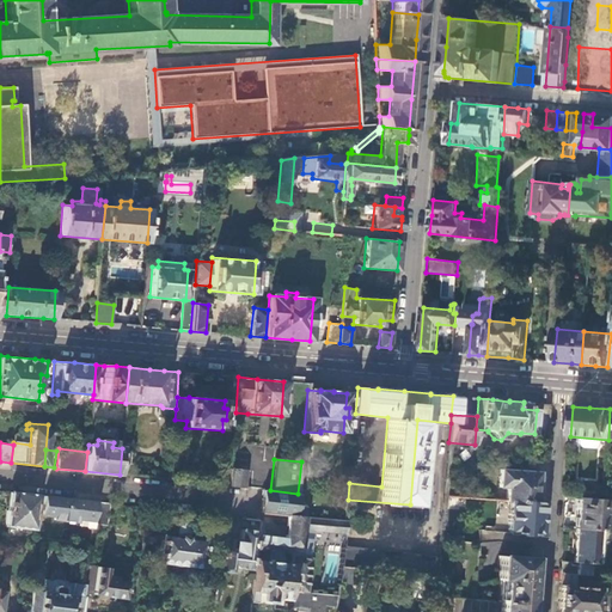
[(212,467),(210,485),(228,487),(231,469),(212,467)]
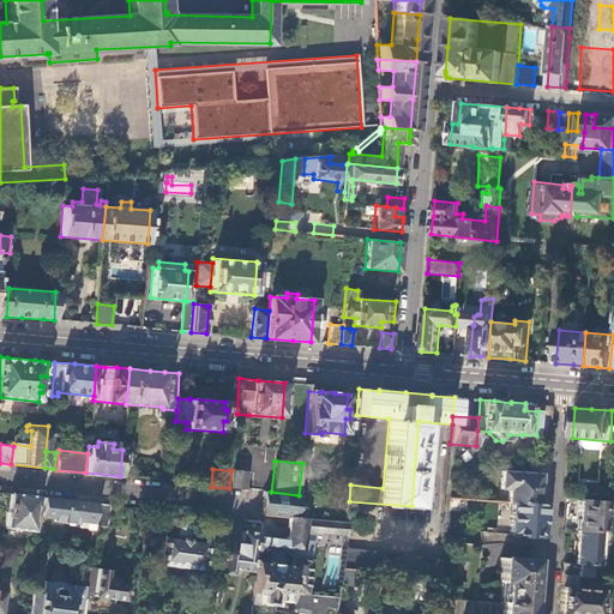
[(246,473),(232,470),(229,488),(245,491),(246,473)]
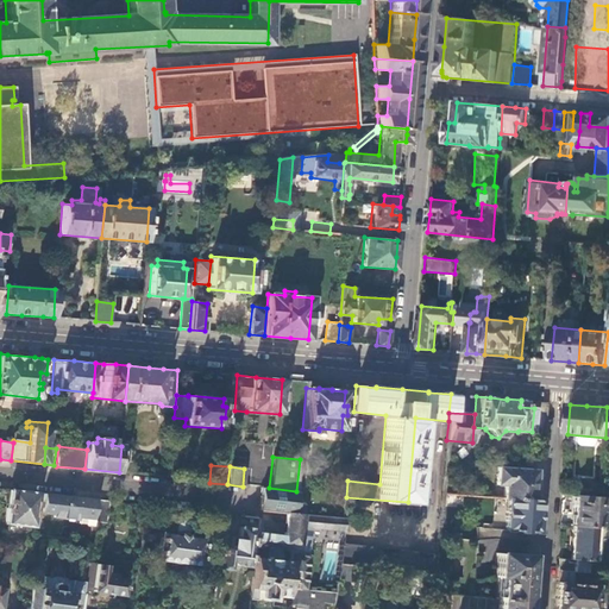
[(534,482),(535,470),(496,466),(495,485),(503,485),(502,498),(506,498),(533,501),(534,482)]
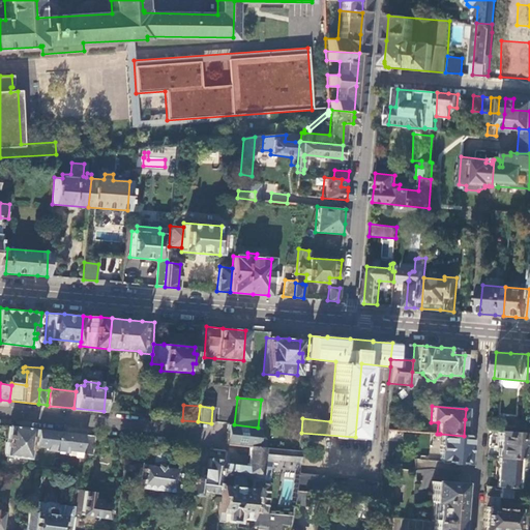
[(257,441),(258,428),(234,424),(227,424),(225,445),(249,447),(264,448),(265,442),(257,441)]
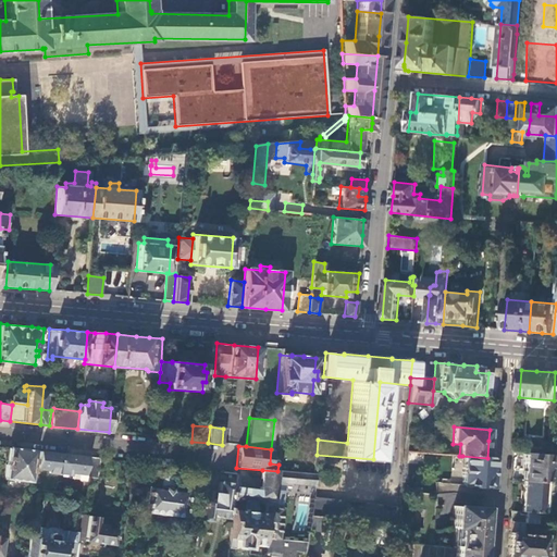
[(32,461),(33,452),(19,449),(8,448),(3,479),(29,482),(32,461)]
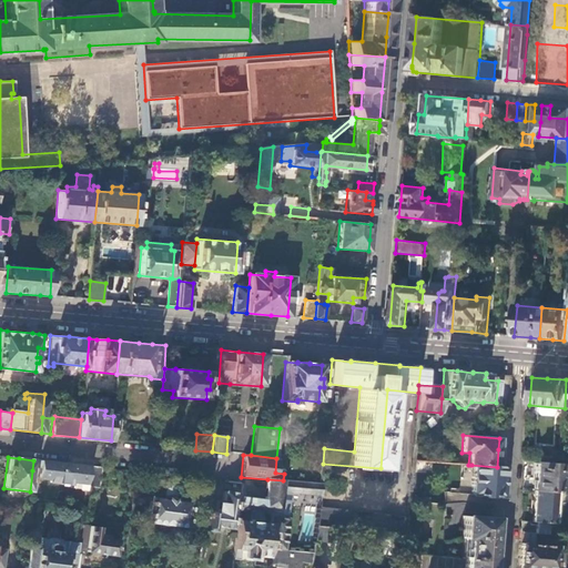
[(84,490),(85,483),(88,466),(40,460),(39,472),(37,479),(48,480),(48,483),(69,485),(69,489),(84,490)]
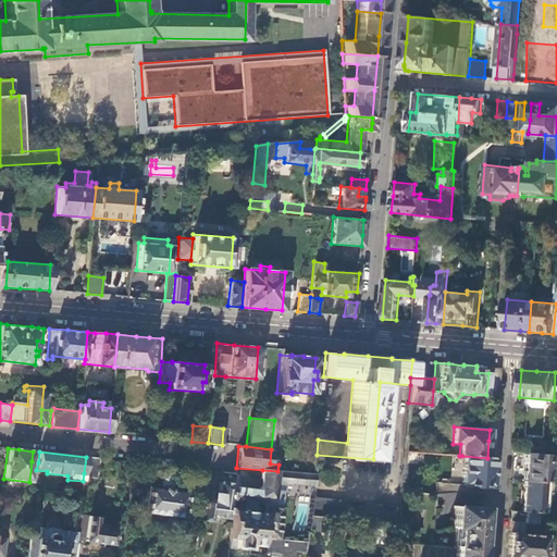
[(523,481),(547,483),(552,483),(554,456),(551,456),(525,454),(523,481)]
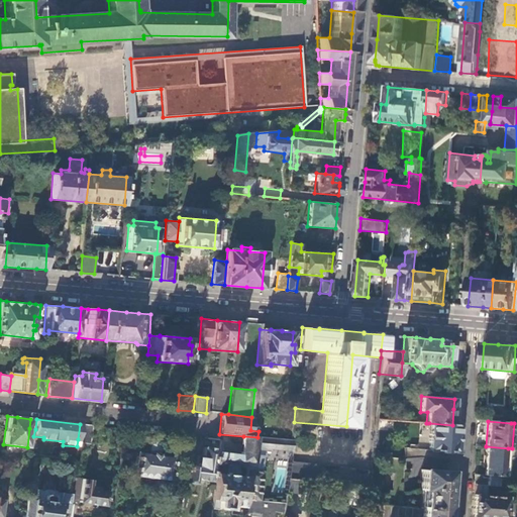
[(456,425),(452,425),(429,423),(427,449),(455,452),(456,434),(456,425)]
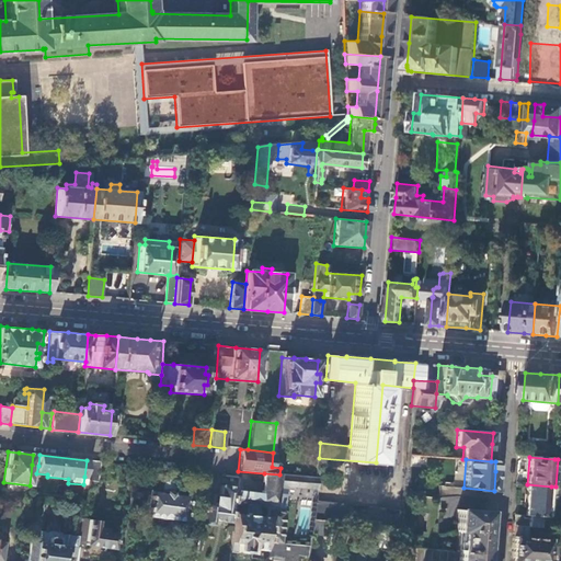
[(99,461),(87,460),(84,477),(96,478),(99,461)]
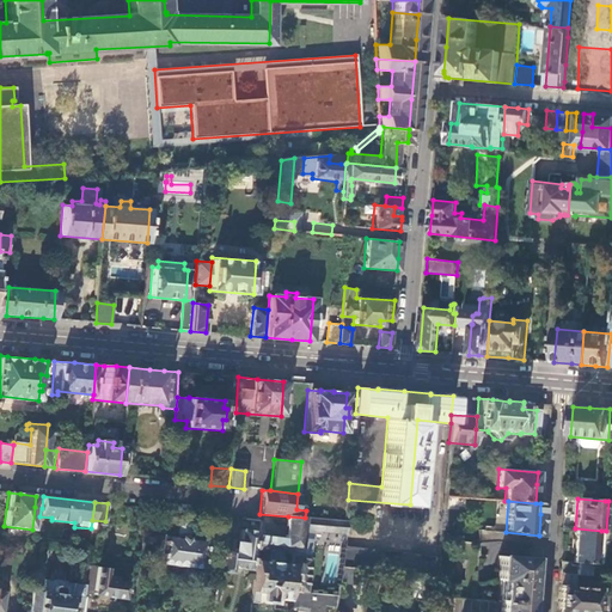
[(222,530),(225,516),(206,514),(222,530)]
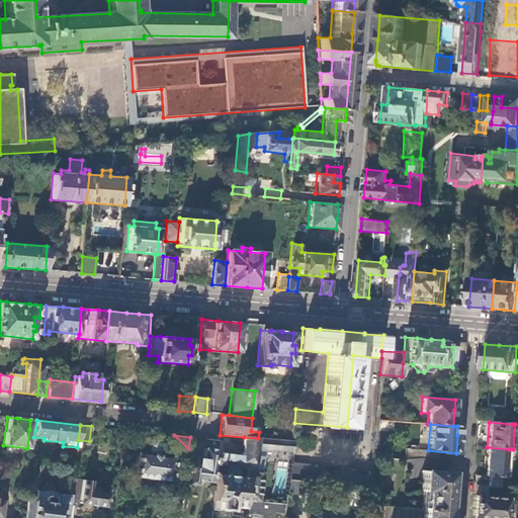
[(198,457),(201,438),(190,437),(188,448),(183,484),(184,484),(195,485),(195,480),(210,483),(216,450),(202,448),(201,457),(198,457)]
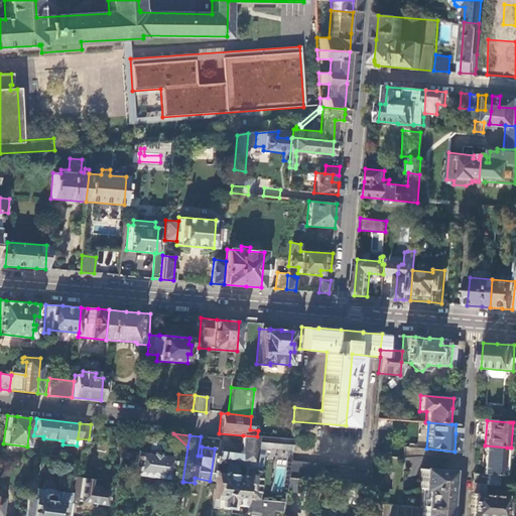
[(289,450),(290,439),(257,436),(243,435),(240,455),(239,466),(246,466),(250,467),(249,470),(246,470),(245,477),(243,498),(258,500),(261,471),(257,470),(258,463),(253,462),(253,457),(258,458),(260,446),(289,450)]
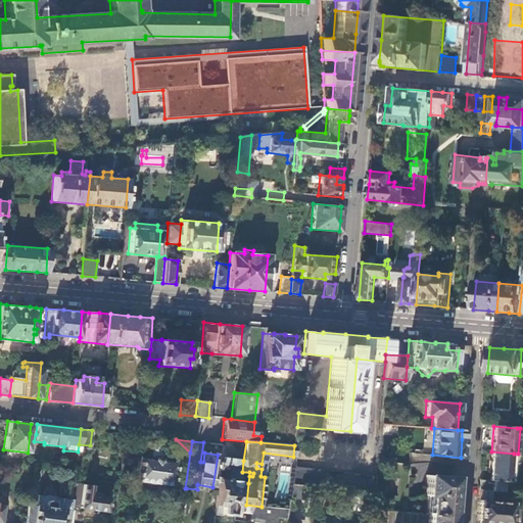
[(135,481),(171,486),(174,463),(163,461),(164,449),(163,447),(151,446),(149,447),(148,459),(138,458),(135,481)]
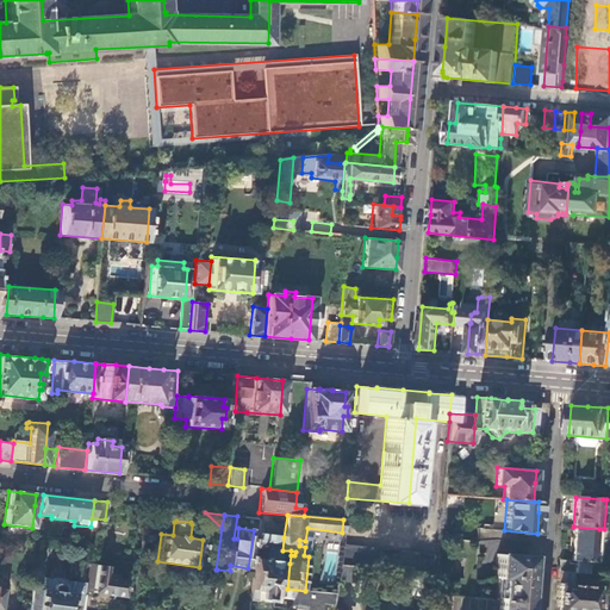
[(574,573),(589,574),(590,562),(596,562),(599,529),(573,527),(571,561),(574,561),(574,573)]
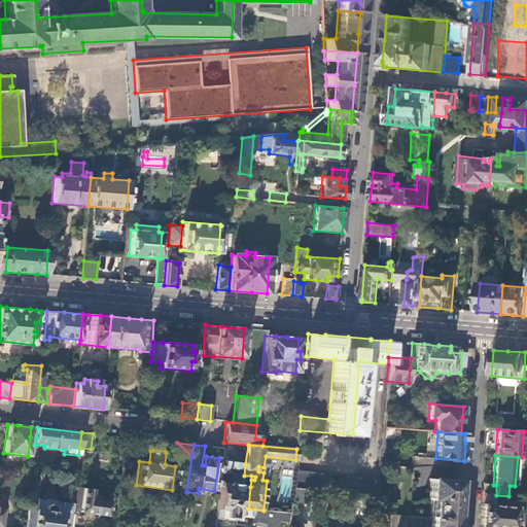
[(235,463),(222,461),(221,472),(240,475),(242,463),(242,461),(235,461),(235,463)]
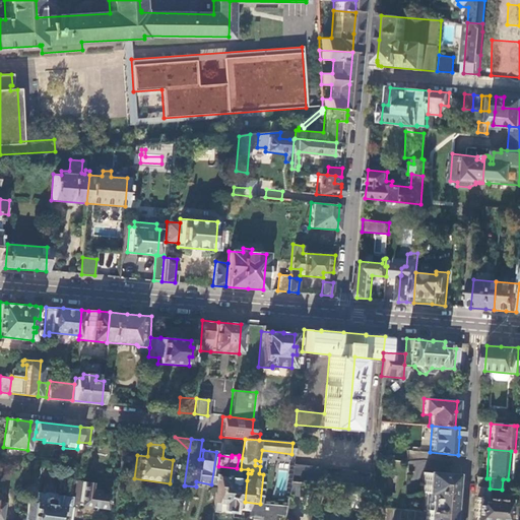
[(371,491),(372,473),(290,464),(288,481),(371,491)]
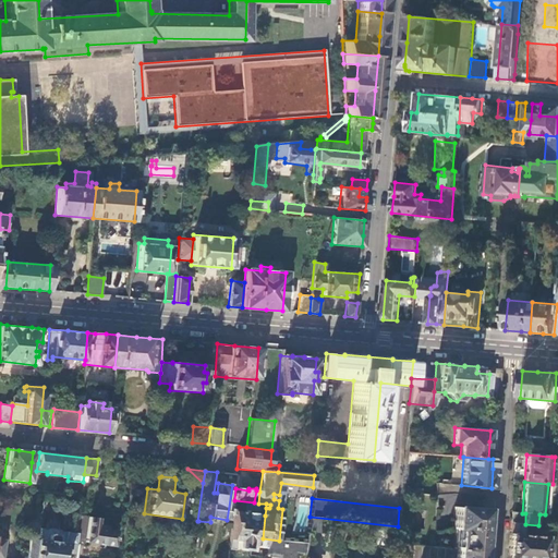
[(483,529),(484,510),(453,507),(450,547),(482,549),(483,529)]
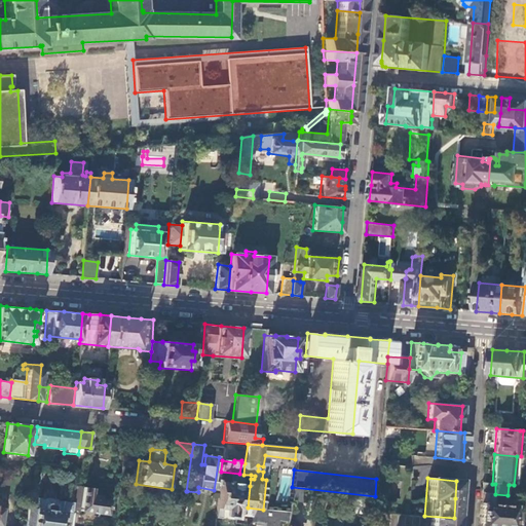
[(246,520),(248,508),(250,486),(220,482),(216,517),(222,518),(222,517),(235,519),(235,518),(246,520)]
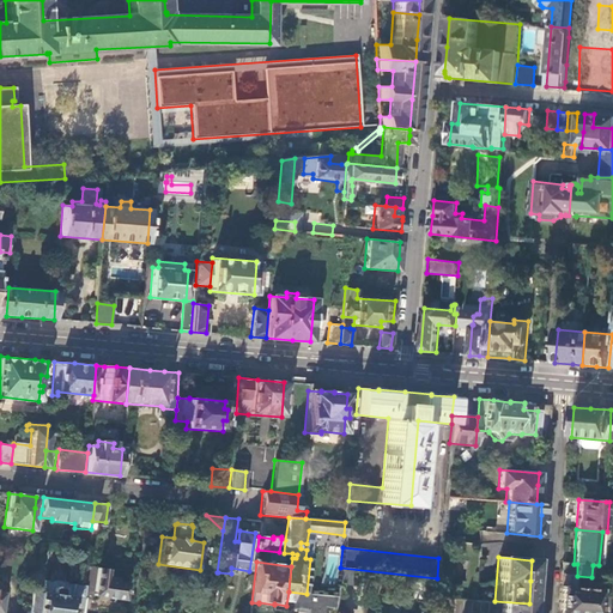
[(105,570),(86,566),(83,586),(82,595),(102,598),(122,600),(125,583),(116,582),(116,580),(104,577),(105,570)]
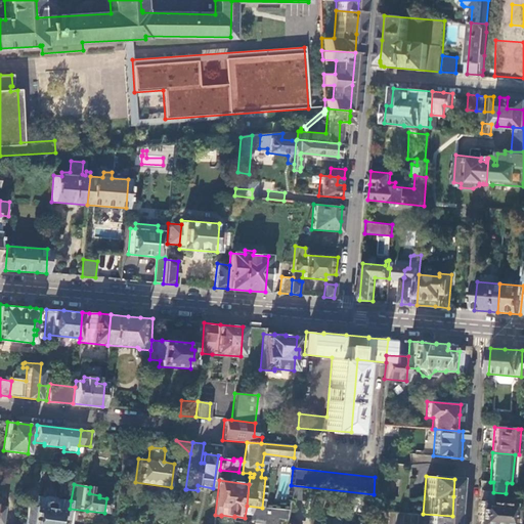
[(71,500),(27,494),(22,523),(68,523),(70,509),(71,500)]
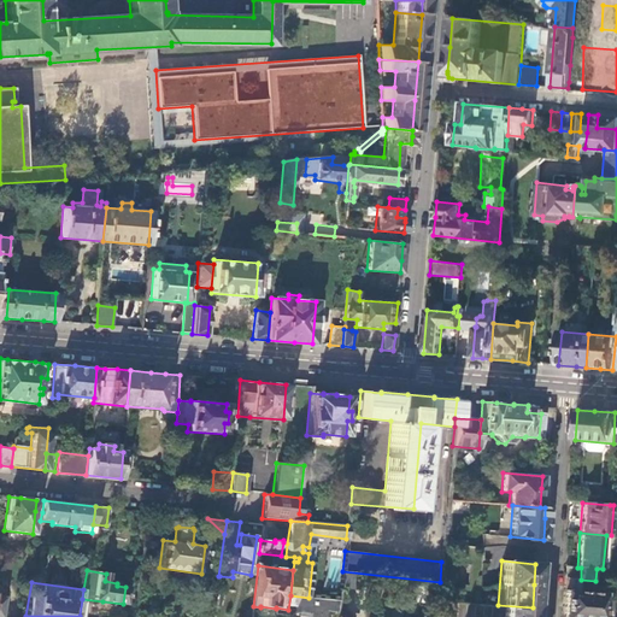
[(603,593),(564,589),(563,606),(562,616),(600,616),(603,600),(603,593)]
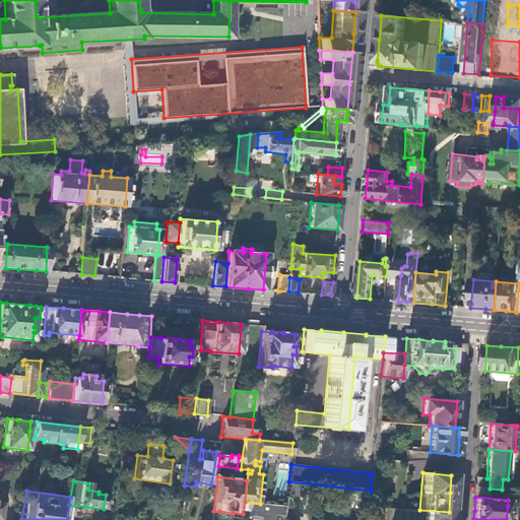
[(283,515),(284,506),(260,504),(245,502),(243,514),(260,516),(259,519),(271,519),(273,515),(283,516),(283,515)]
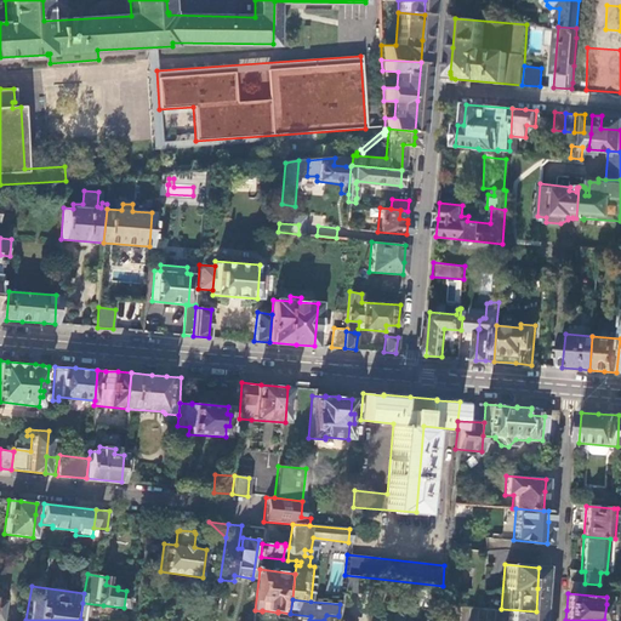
[(535,620),(536,611),(501,609),(482,608),(448,605),(440,604),(438,620),(535,620)]
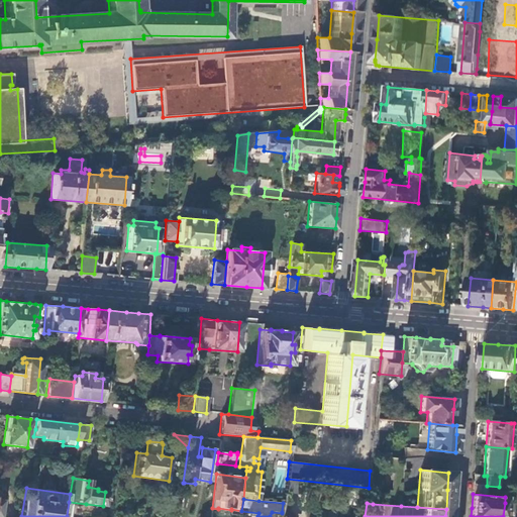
[(516,516),(516,504),(505,503),(503,516),(516,516)]
